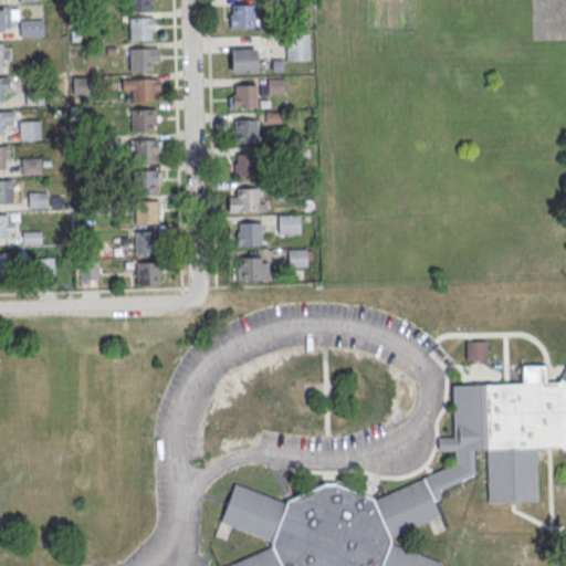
[(127,0),(148,0),(149,12),(127,13),(127,0)]
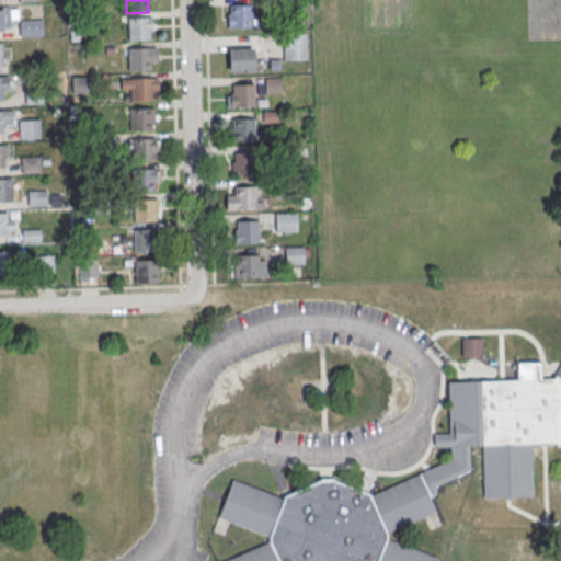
[(0,6),(0,31),(9,31),(9,19),(16,19),(16,7),(0,6)]
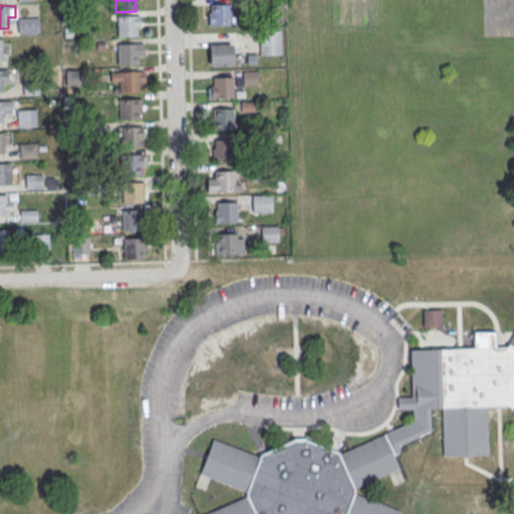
[(210,6),(230,6),(231,27),(211,27),(210,6)]
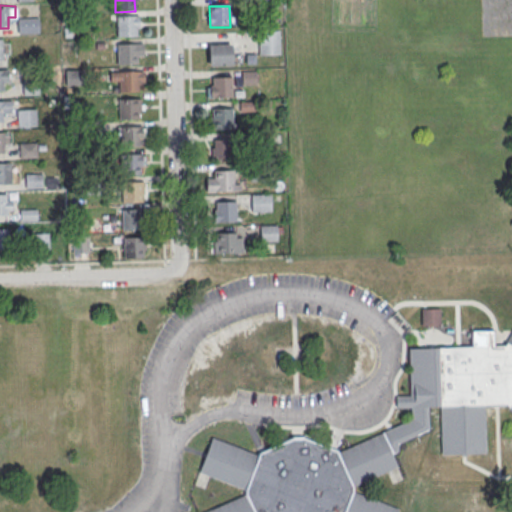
[(38,33),(38,17),(18,17),(18,33),(38,33)]
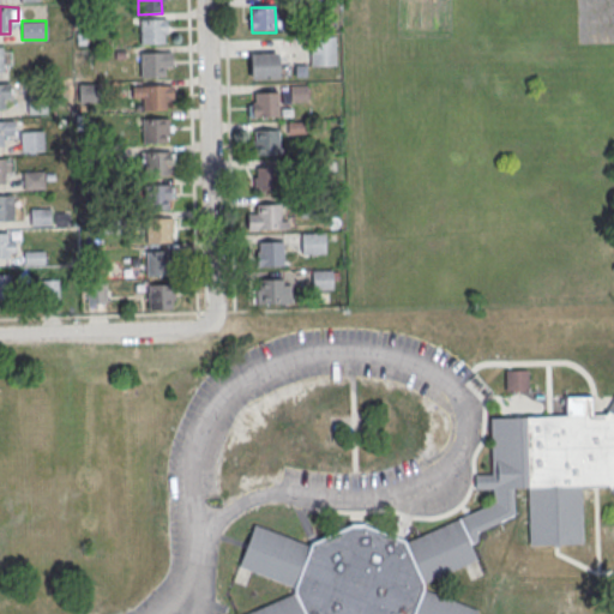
[(139,22),(163,22),(163,46),(139,47),(139,22)]
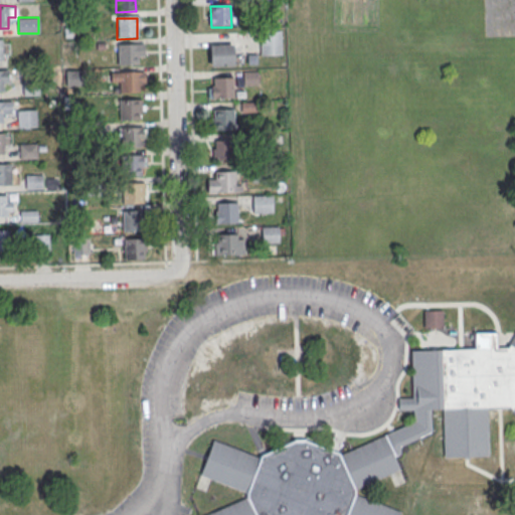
[(281,54),(281,30),(260,30),(260,54),(281,54)]
